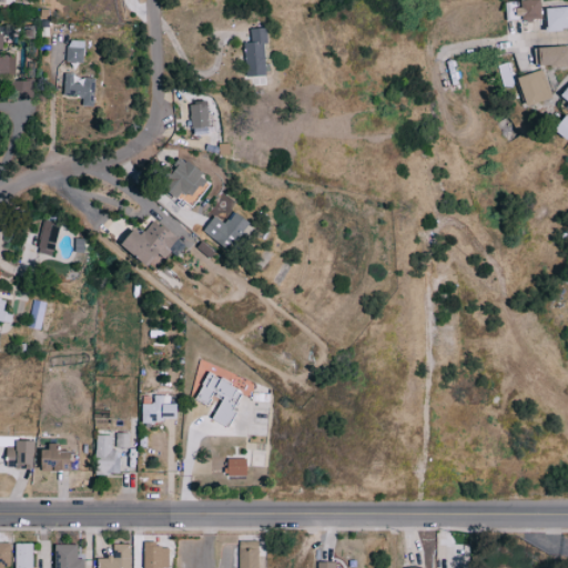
[(541,19),(540,0),(517,0),(518,1),(505,1),(506,20),(541,19)]
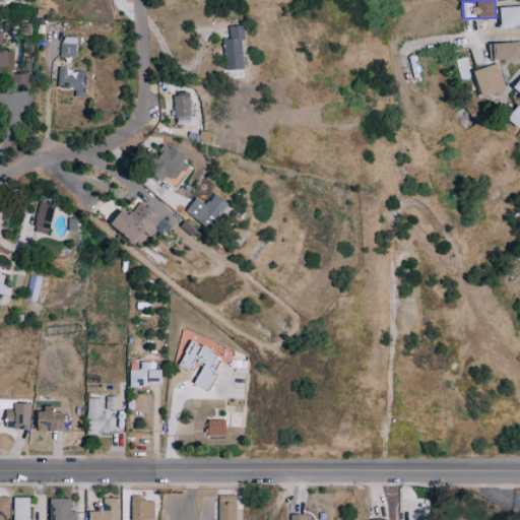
[(519,27),(519,6),(501,6),(501,27),(519,27)]
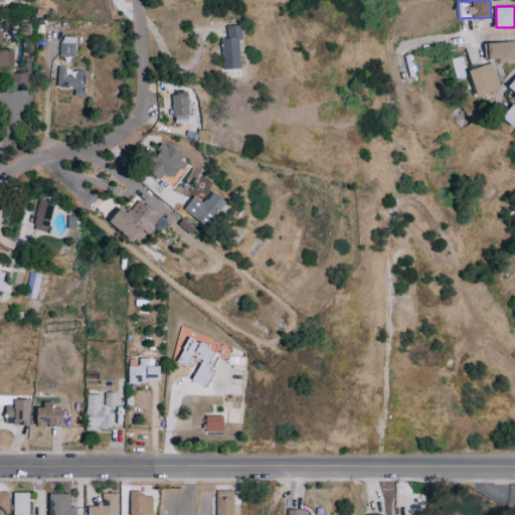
[(227,38),(221,38),(222,68),(240,67),(239,39),(242,39),(242,25),(227,26),(227,38)]
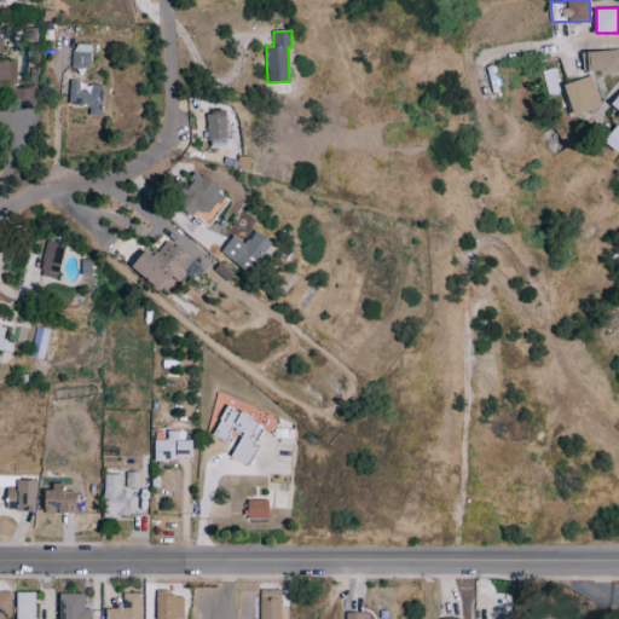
[(0,81),(22,82),(22,59),(9,59),(9,38),(0,38),(0,81)]
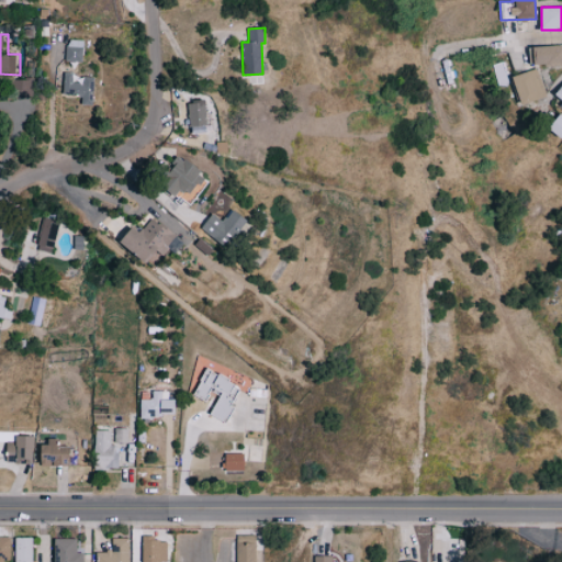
[(71,60),(88,62),(89,41),(72,40),(71,60)]
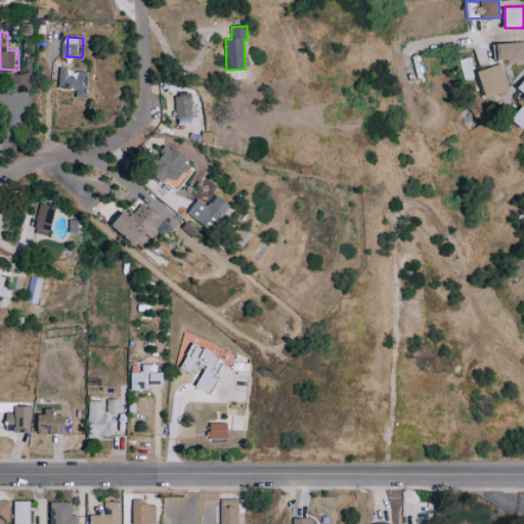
[(523,42),(497,42),(497,60),(523,59),(523,42)]
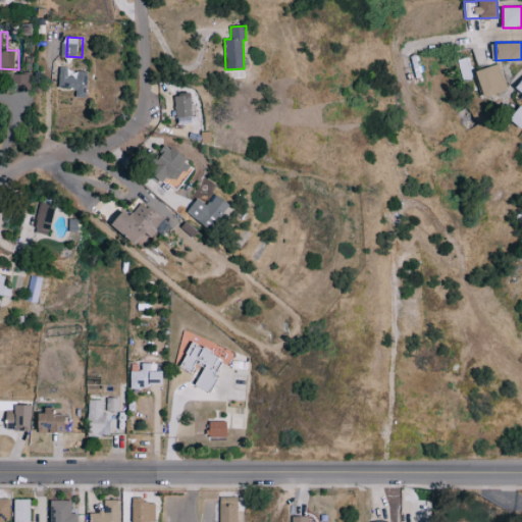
[(507,91),(500,64),(476,69),(483,97),(507,91)]
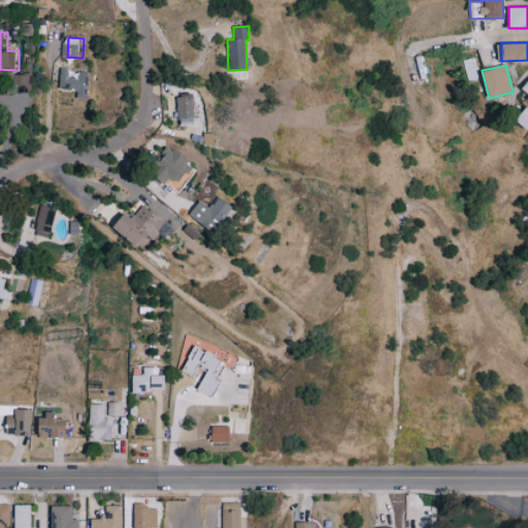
[(64,89),(81,90),(81,98),(92,99),(94,72),(65,70),(64,89)]
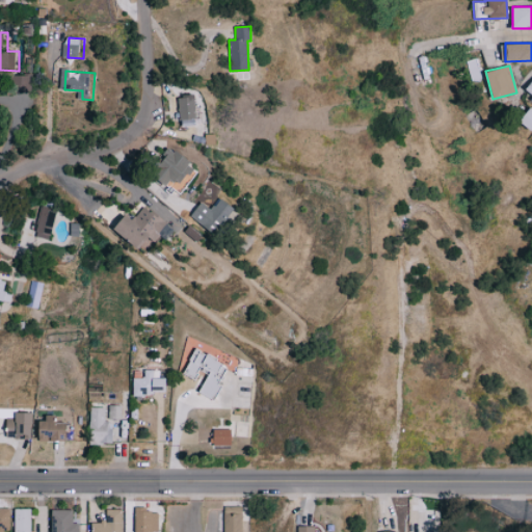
[(181,97),(182,120),(200,120),(198,96),(181,97)]
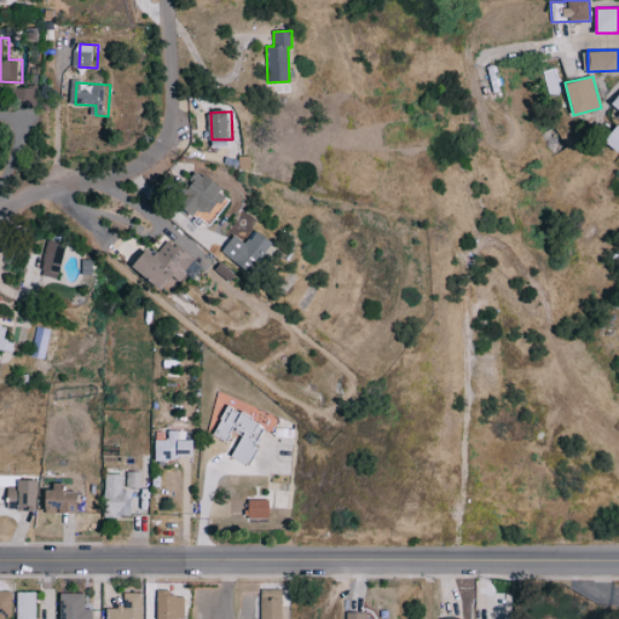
[(618,151),(618,126),(606,142),(618,151)]
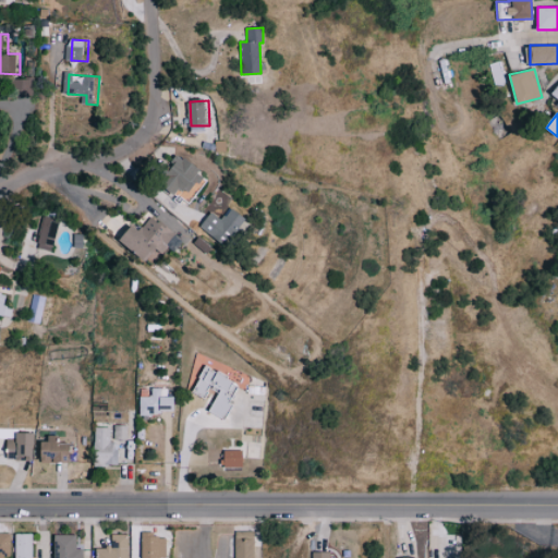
[(178,195),(185,187),(192,193),(208,177),(183,153),(174,162),(180,168),(166,183),(178,195)]
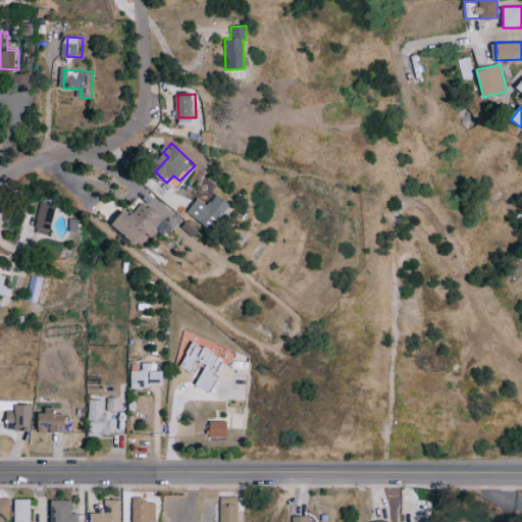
[(198,198),(189,214),(213,228),(229,202),(216,195),(210,205),(198,198)]
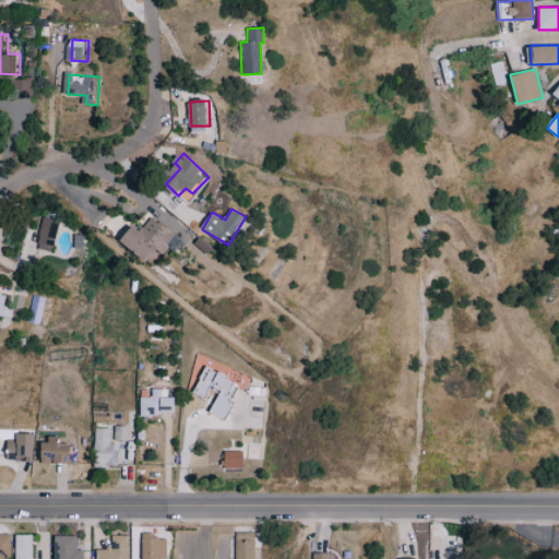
[(141,230),(133,225),(121,240),(147,262),(157,249),(163,253),(178,235),(153,215),(141,230)]
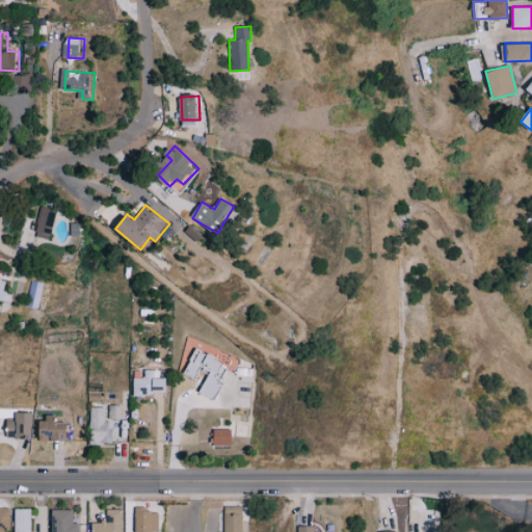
[(56,209),(42,206),(35,236),(50,239),(56,209)]
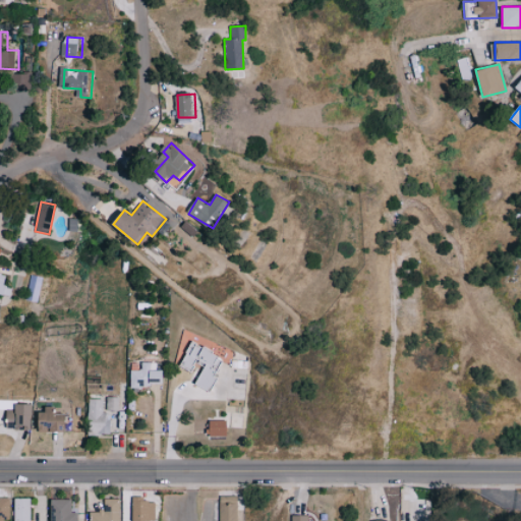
[(0,294),(10,296),(12,287),(3,285),(5,275),(0,273),(0,294)]
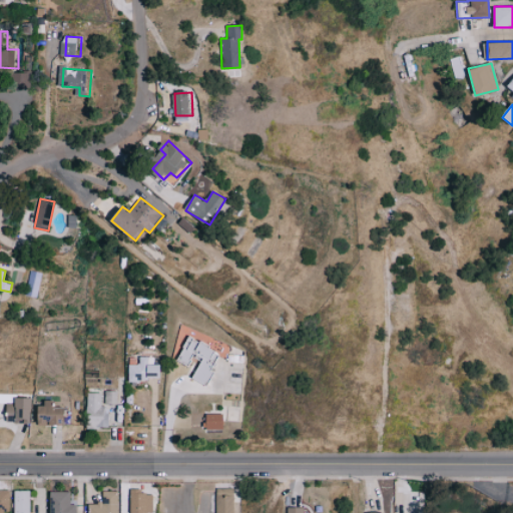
[(24,294),(36,297),(42,274),(30,270),(24,294)]
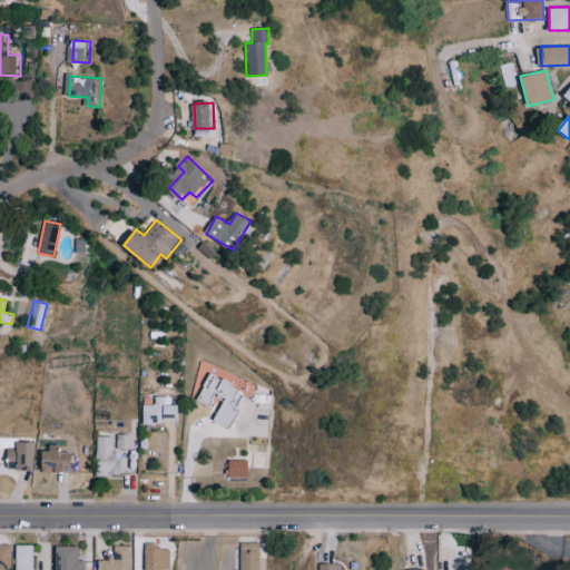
[(214,421),(229,428),(245,391),(208,374),(196,401),(208,406),(213,395),(223,400),(214,421)]
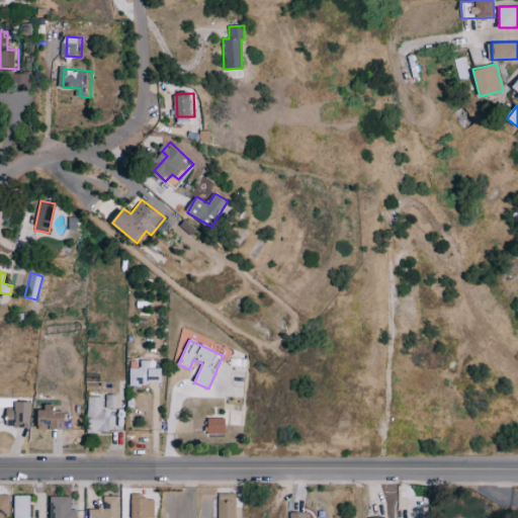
[(162,367),(155,367),(155,359),(140,360),(141,367),(128,368),(130,384),(162,383),(162,367)]
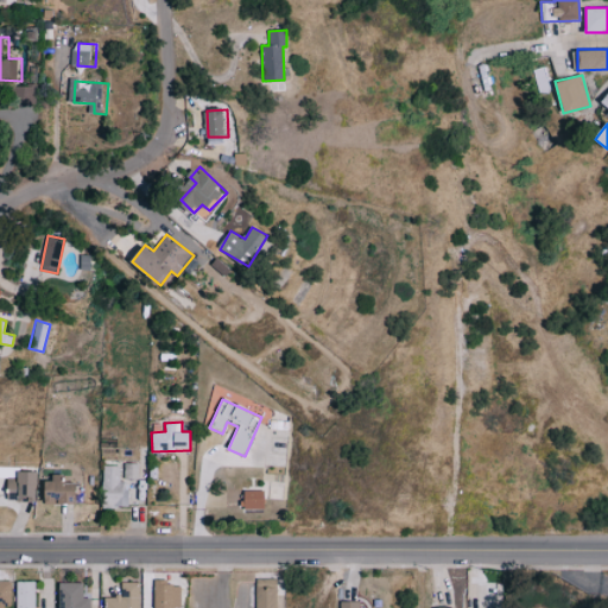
[(124,479),(138,480),(138,463),(125,463),(124,479)]
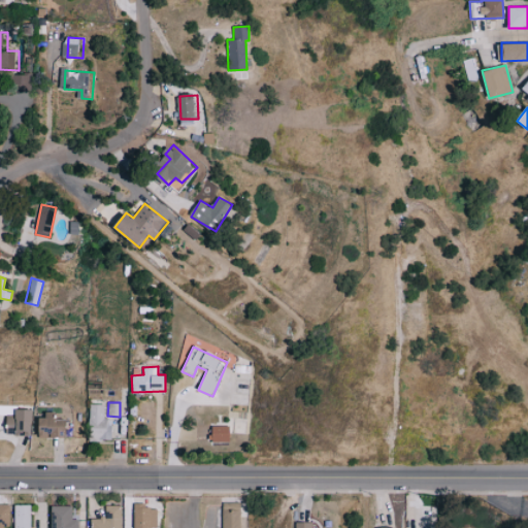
[(0,414),(14,414),(14,404),(0,404),(0,414)]
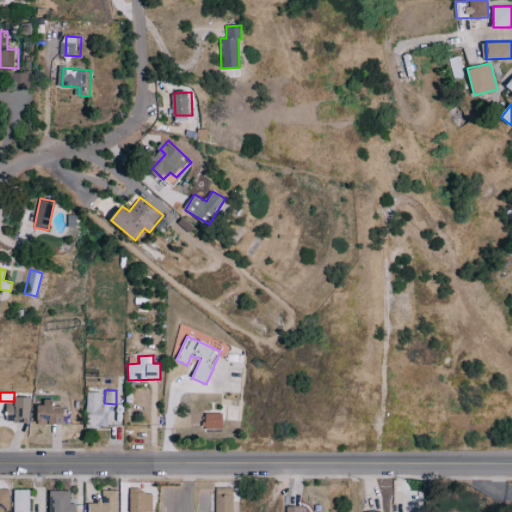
[(86,427),(107,427),(108,406),(100,406),(100,392),(86,392),(86,427)]
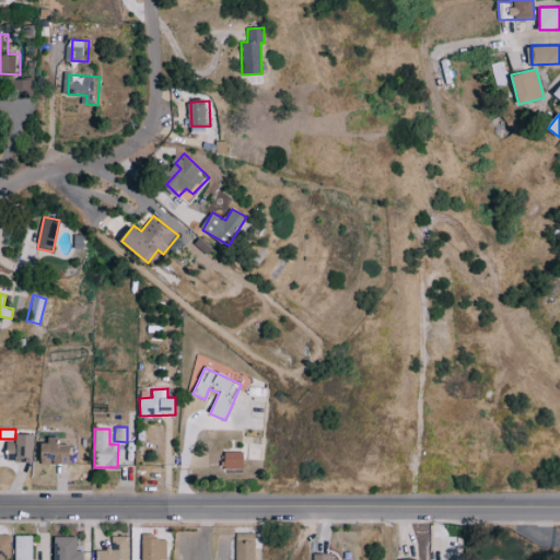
[(35,434),(16,434),(16,441),(7,441),(6,458),(34,459),(35,434)]
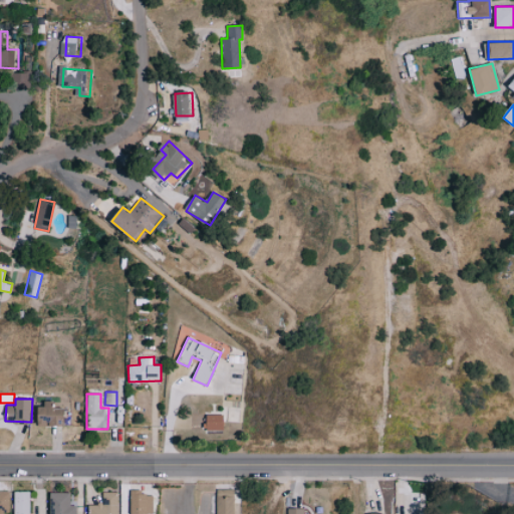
[(38,426),(65,426),(64,408),(53,409),(53,404),(37,404),(38,426)]
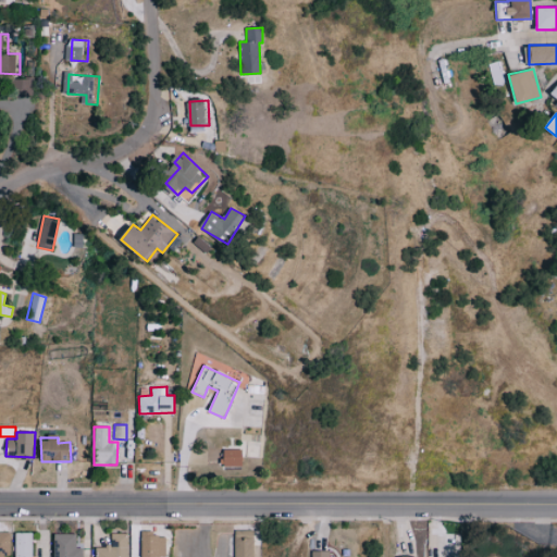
[(243,449),(223,449),(224,469),(243,468),(243,449)]
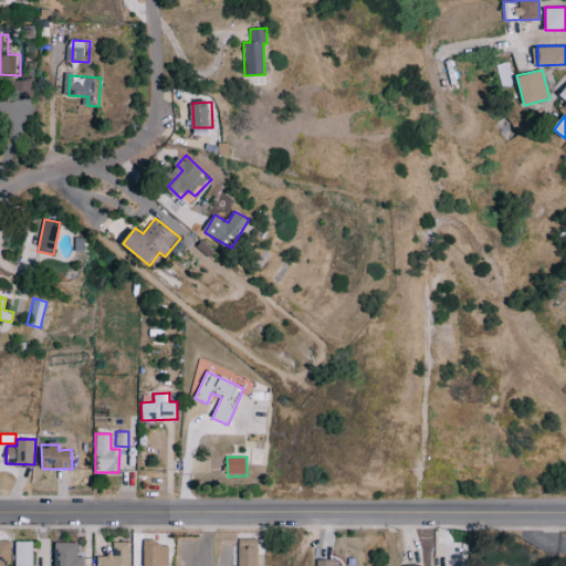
[(257,565),(257,538),(238,538),(238,565),(257,565)]
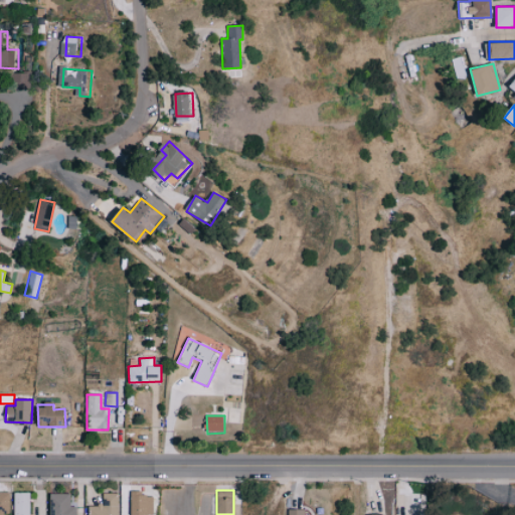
[(0,514),(8,514),(9,493),(0,492),(0,514)]
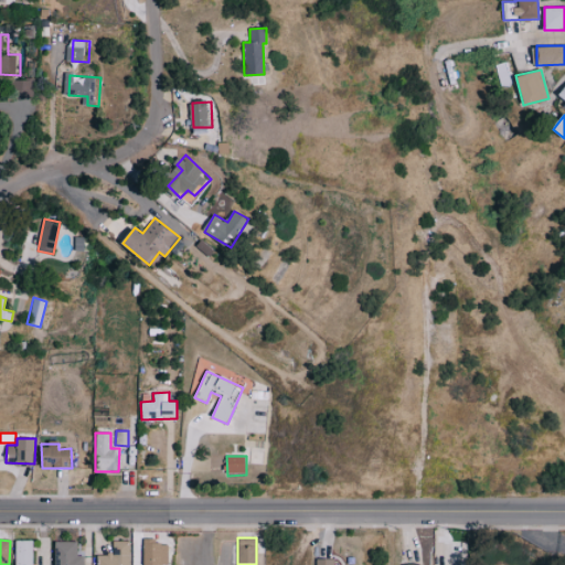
[(32,564),(32,540),(14,541),(14,564),(32,564)]
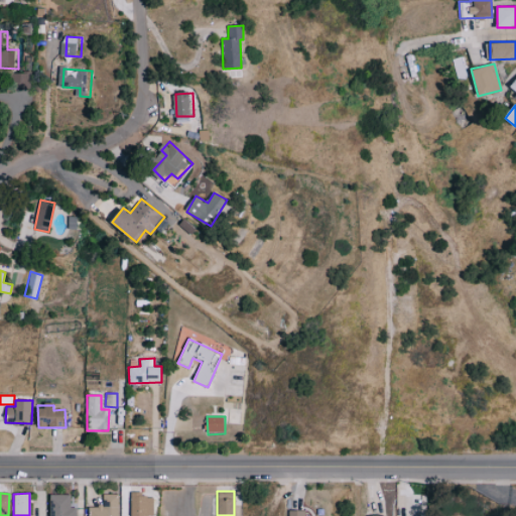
[(153,515),(153,497),(142,497),(142,493),(131,493),(131,515),(153,515)]
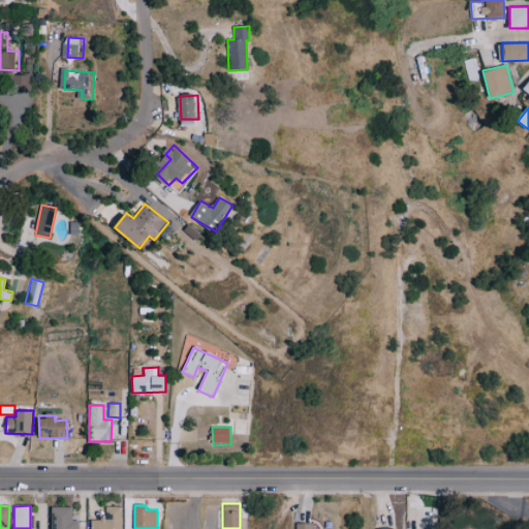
[(79,528),(79,520),(72,520),(72,507),(52,506),(51,528),(79,528)]
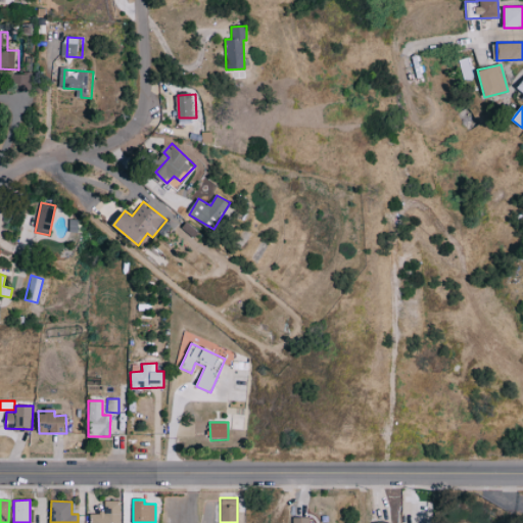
[(120,522),(120,501),(104,501),(104,513),(89,513),(89,522),(120,522)]
